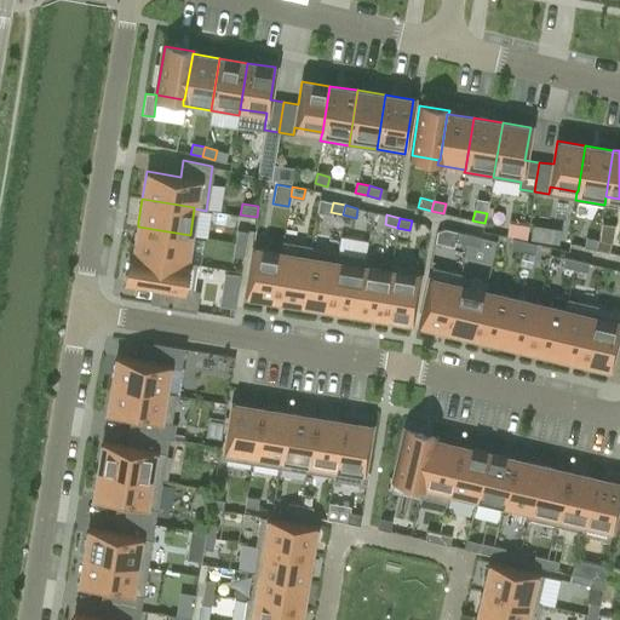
[(532,224),(529,239),(544,241),(546,227),(532,224)]
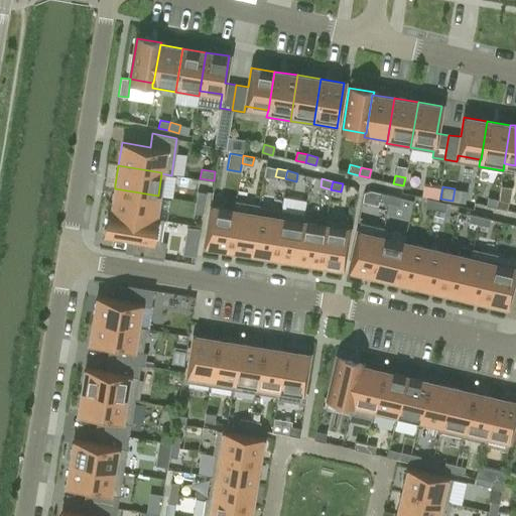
[(154,219),(154,218),(158,196),(115,188),(113,198),(111,211),(154,219)]
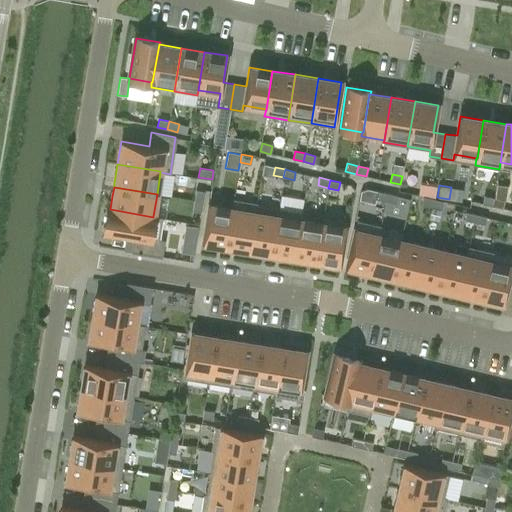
[(195,190),(194,200),(202,202),(204,191),(195,190)]
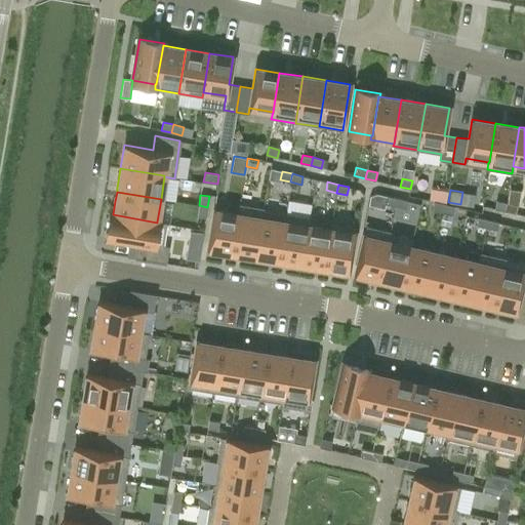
[(386,204),(395,206),(397,198),(387,196),(386,204)]
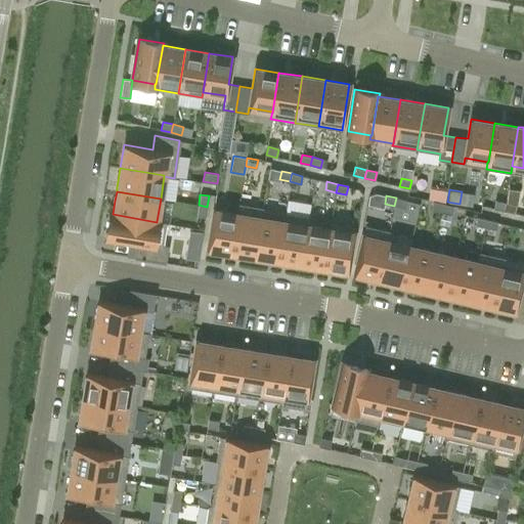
[(406,201),(396,198),(394,206),(404,208),(406,201)]
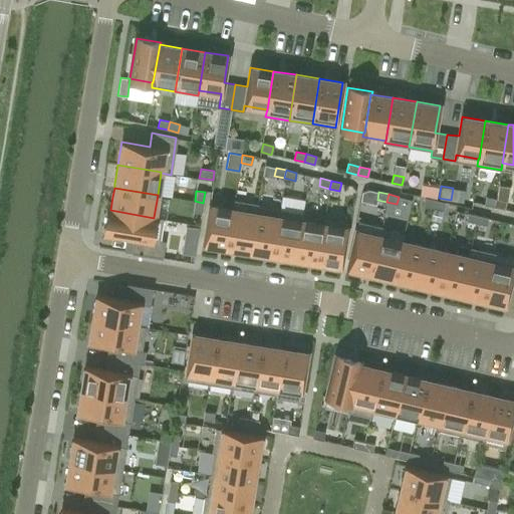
[(494,207),(496,199),(486,196),(484,204),(494,207)]
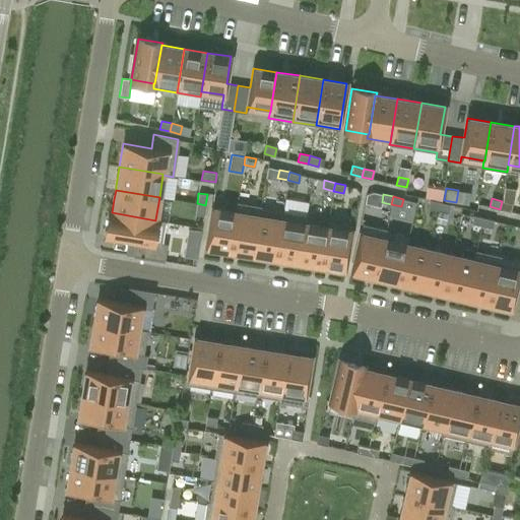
[(428,207),(438,210),(440,202),(430,200),(428,207)]
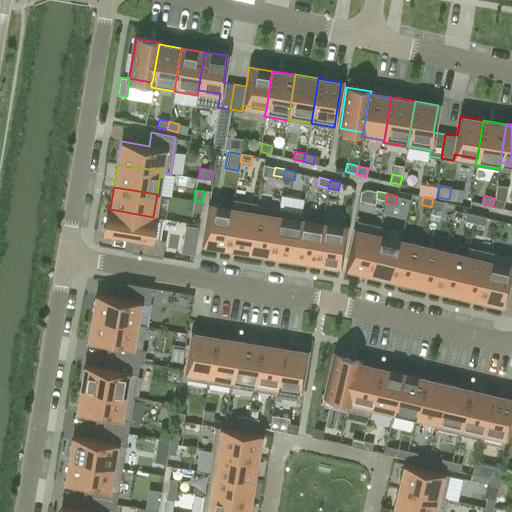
[(502,208),(504,200),(494,198),(492,206),(502,208)]
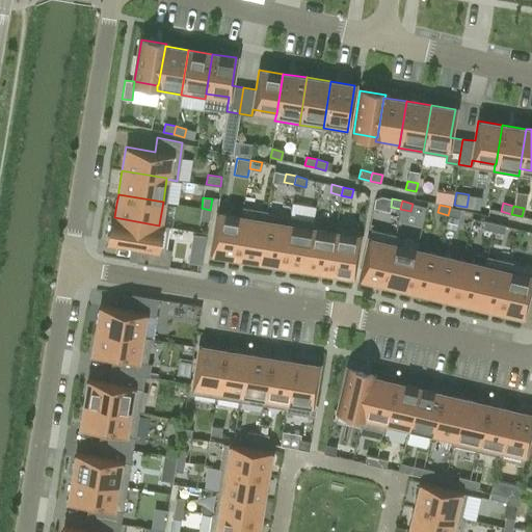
[(241,216),(235,257),(258,260),(262,237),(266,213),(267,213),(267,211),(242,207),(240,216),(241,216)]
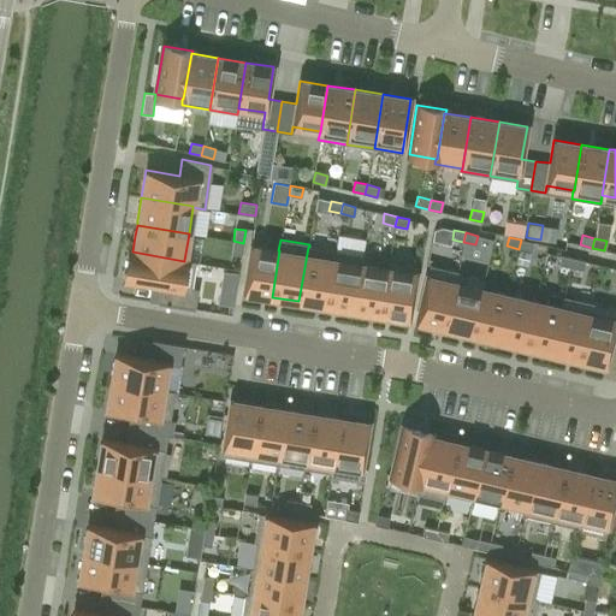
[(533,242),(521,240),(519,249),(531,252),(533,242)]
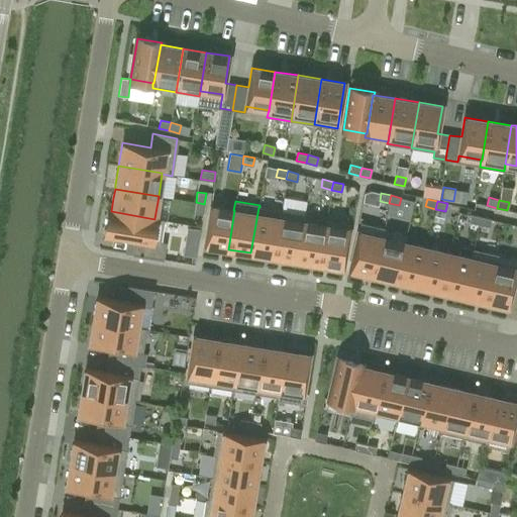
[(204,204),(196,202),(194,212),(202,214),(204,204)]
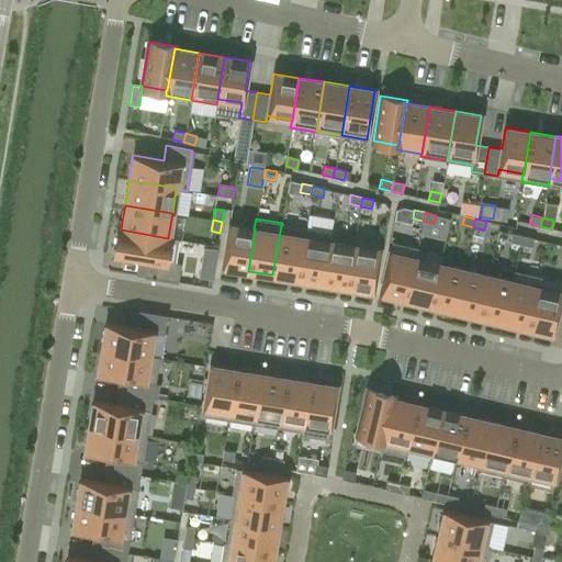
[(254,228),(229,225),(222,267),(248,271),(255,228),(254,228)]
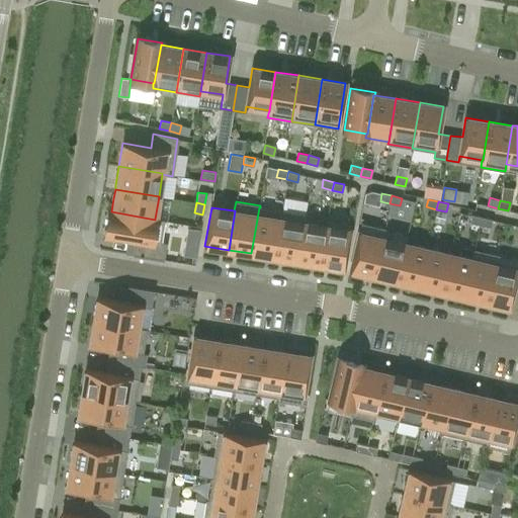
[(251,253),(274,257),(281,211),(260,207),(259,207),(255,231),(251,253)]
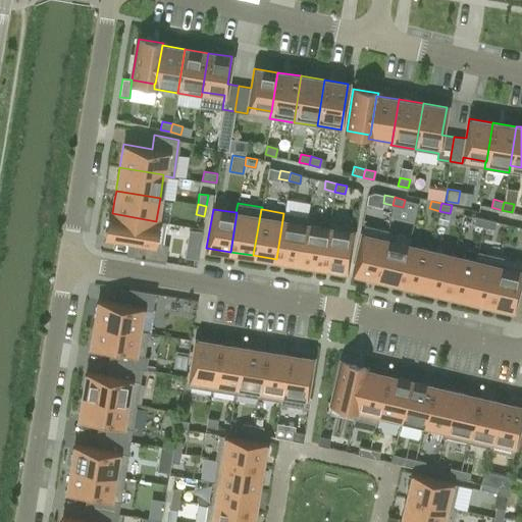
[(110,212),(106,237),(137,242),(134,256),(164,261),(167,245),(162,245),(166,221),(156,220),(156,221),(112,213),(110,212)]
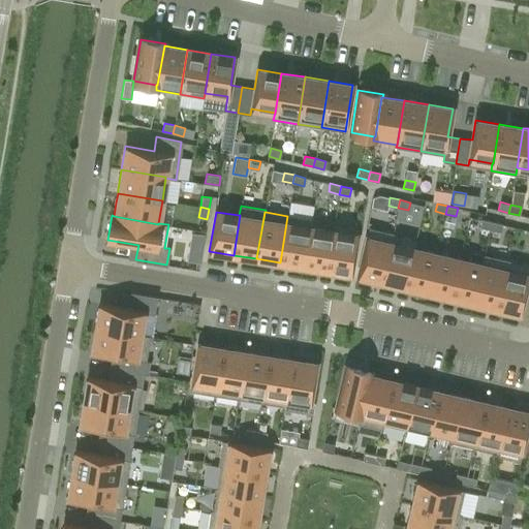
[(280,262),(303,267),(310,226),(310,227),(312,220),(287,216),(280,262)]
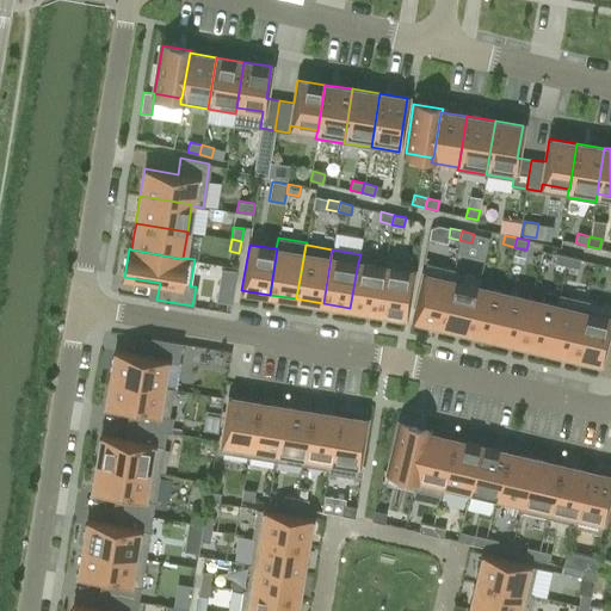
[(514,250),(512,261),(522,264),(525,252),(514,250)]
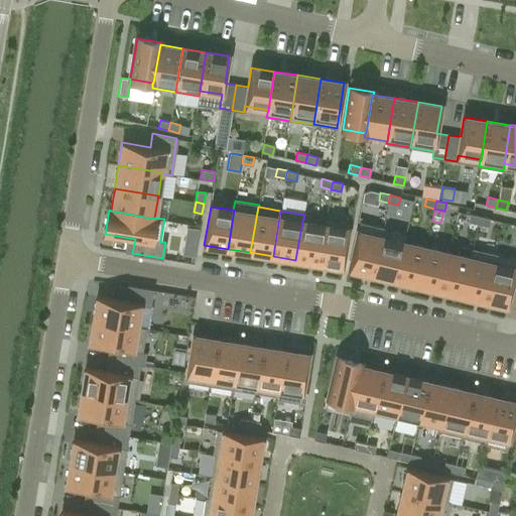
[(468,222),(478,224),(480,216),(470,214),(468,222)]
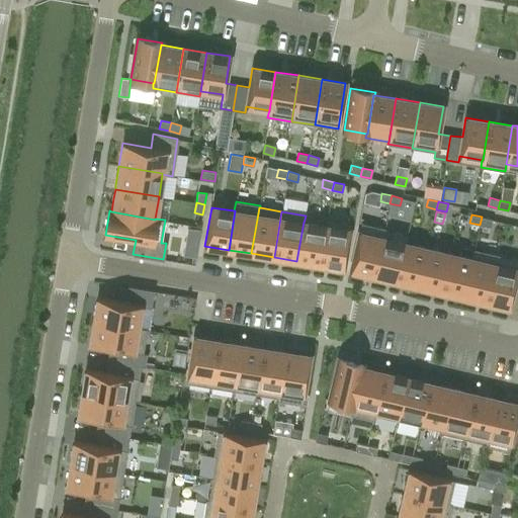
[(490,228),(492,220),(482,217),(480,225),(490,228)]
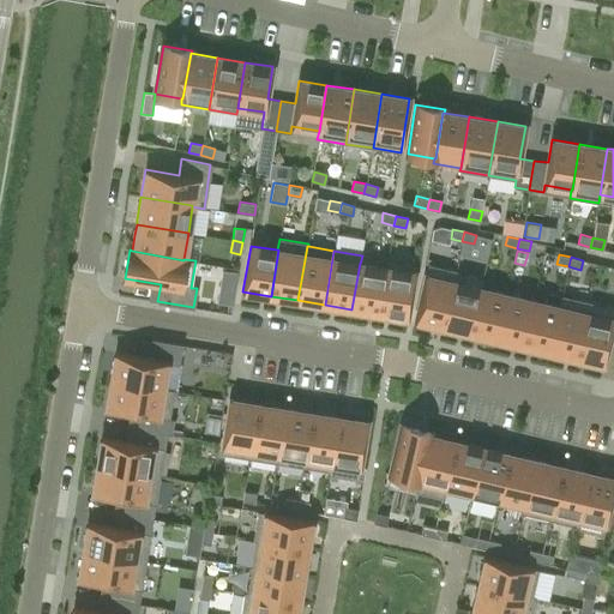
[(386,262),(385,268),(386,268),(379,313),(407,318),(415,266),(386,262)]
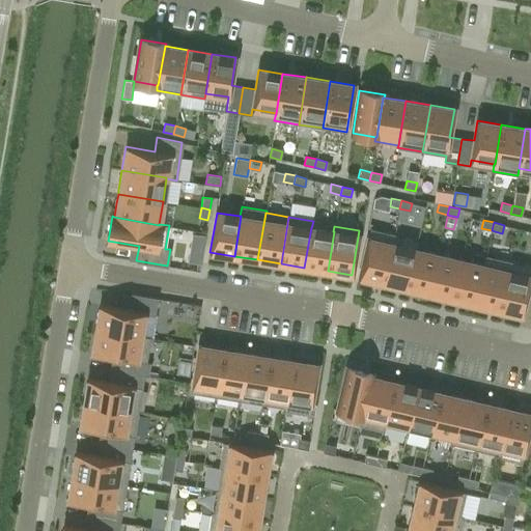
[(311,228),(311,227),(304,268),(328,271),(334,231),(333,231),(311,228)]
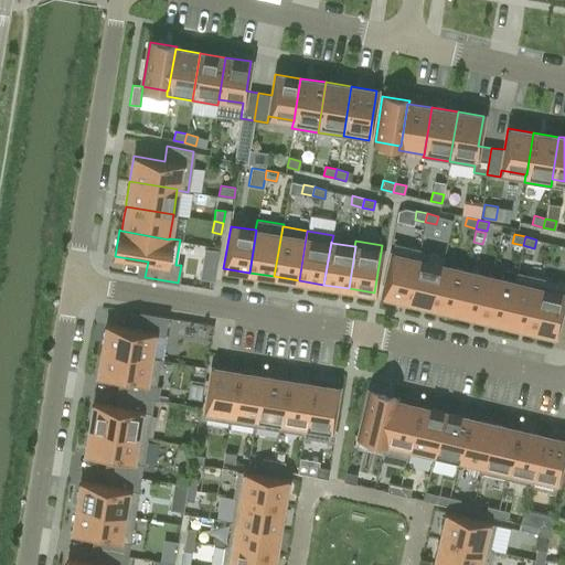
[(382,295),(407,300),(419,252),(420,249),(394,243),(382,295)]
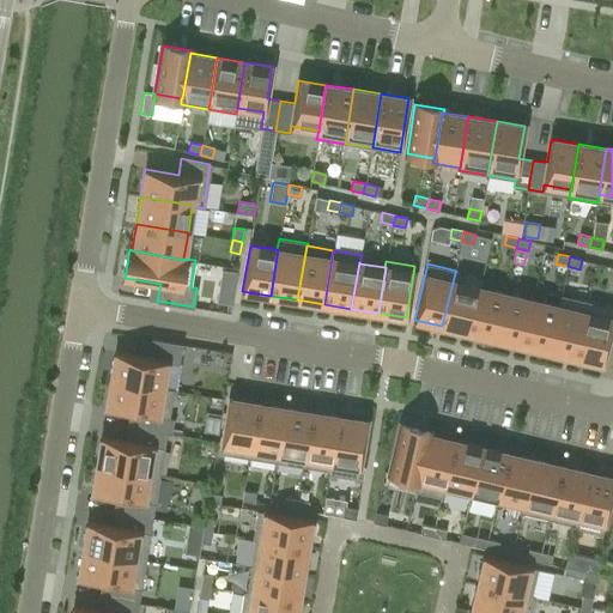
[(223,269),(220,281),(234,284),(236,272),(223,269)]
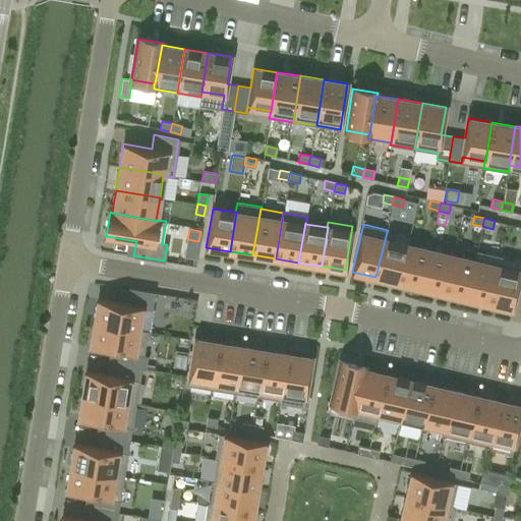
[(387,232),(375,277),(398,283),(407,244),(408,244),(409,237),(387,232)]
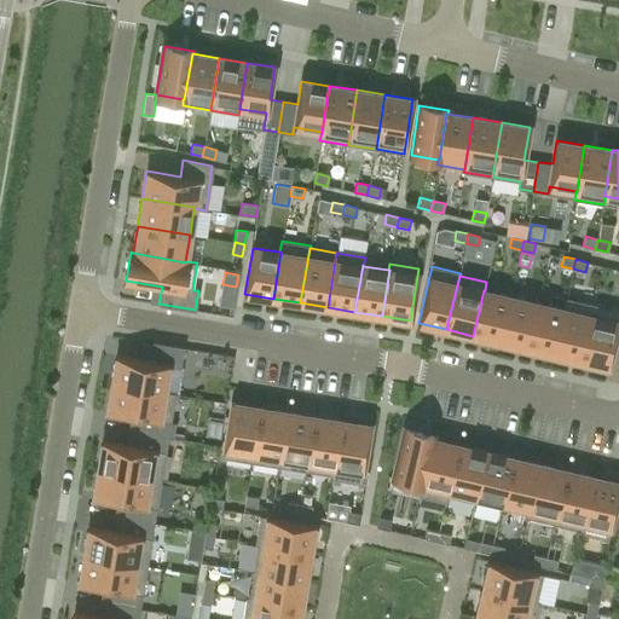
[(484,290),(473,336),(499,342),(510,296),(485,290),(484,290)]
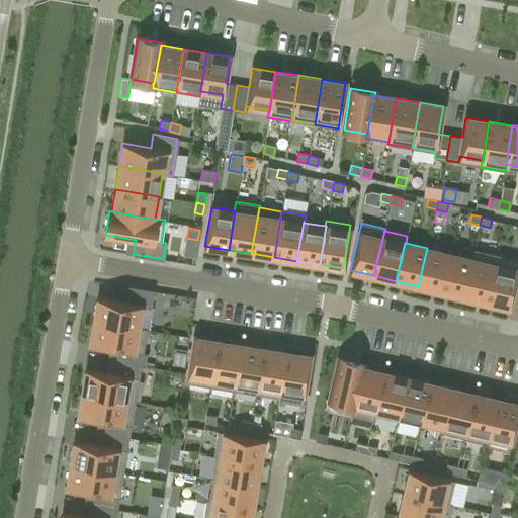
[(418,286),(440,291),(449,253),(427,248),(418,286)]
